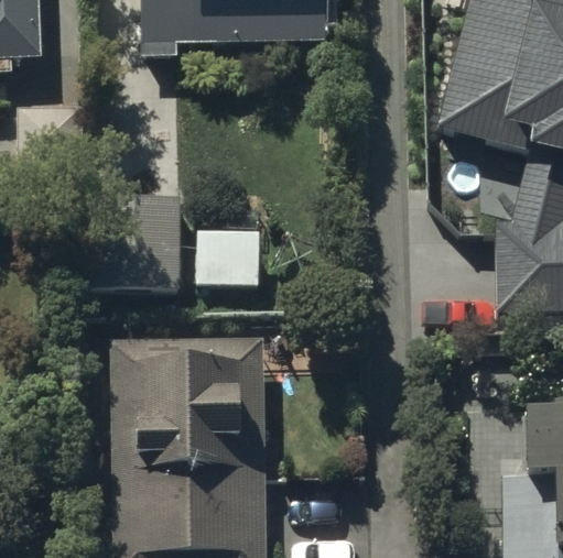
[(0,61),(38,59),(35,0),(0,0),(0,61)]
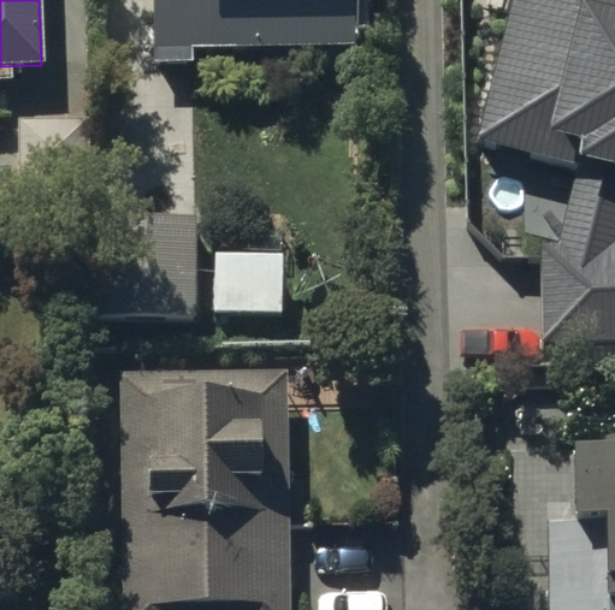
[(358,45),(356,0),(160,0),(161,47),(358,45)]
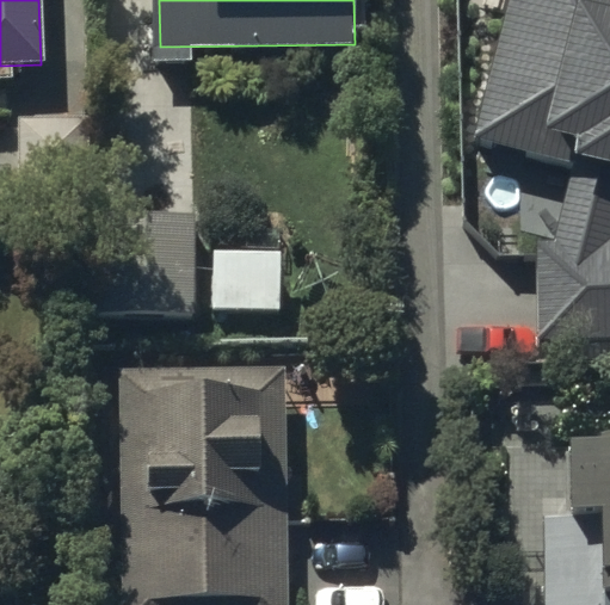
[(506,0),(472,119),(579,143),(560,232),(536,233),(540,320),(609,316),(609,0),(506,0)]
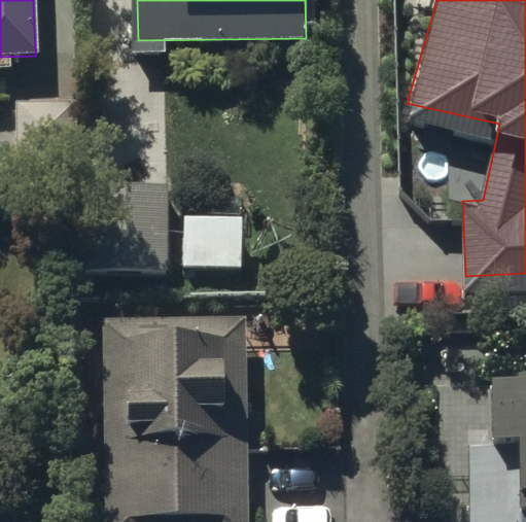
[(91,179),(90,265),(164,266),(165,180),(91,179)]
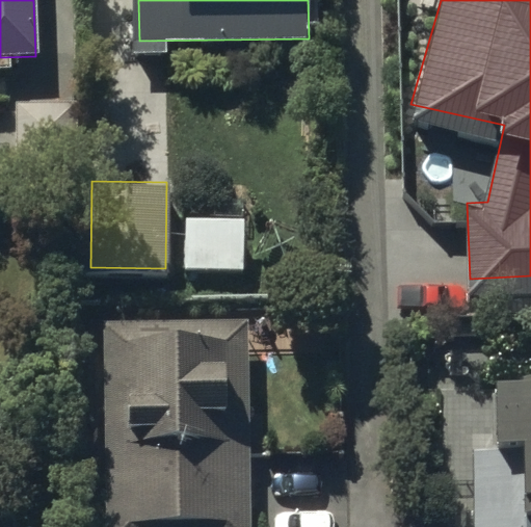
[(254,526),(250,335),(103,338),(105,526),(254,526)]
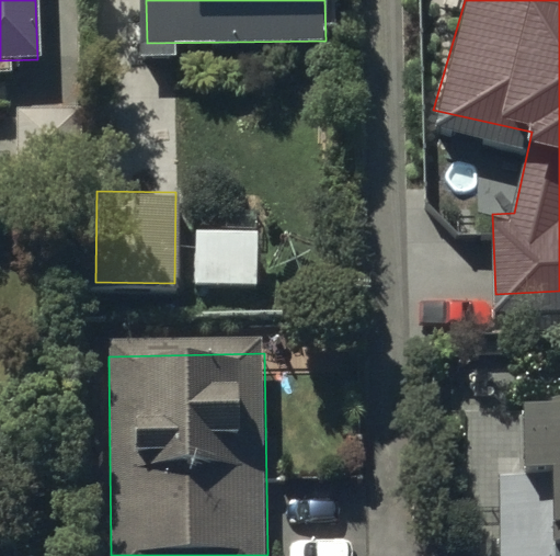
[(499,479),(500,555),(559,555),(559,413),(527,416),(528,478),(499,479)]
